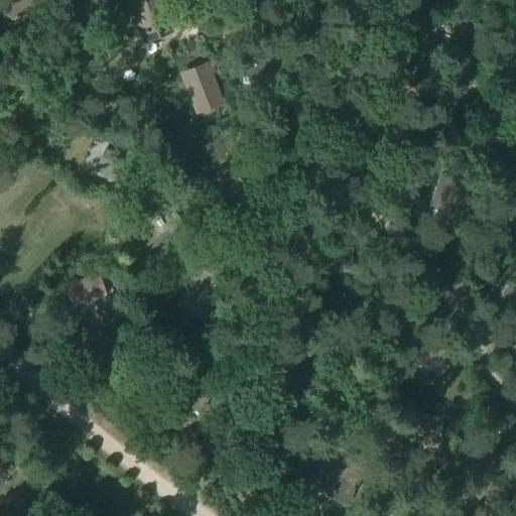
[(0,0),(0,11),(11,22),(31,0),(0,0)]
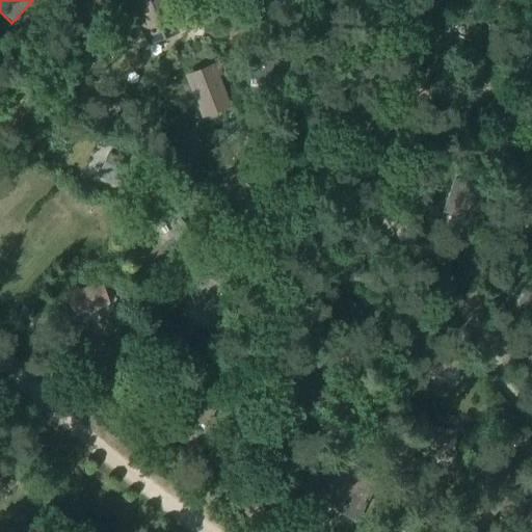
[(171,0),(134,0),(133,0),(141,22),(137,24),(145,46),(179,33),(168,5),(174,3),(171,0)]
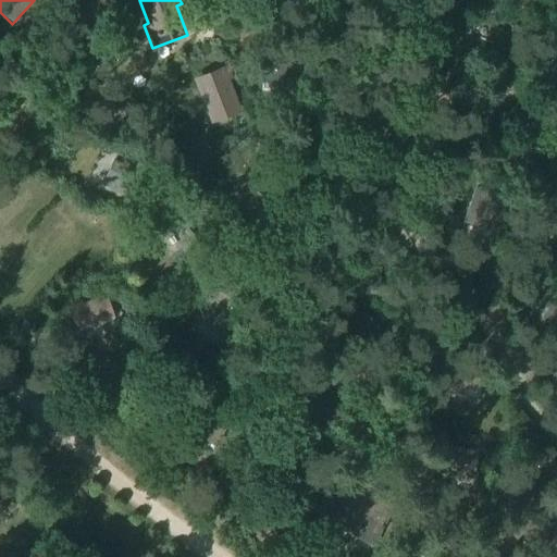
[(277,49),(264,48),(262,84),(297,87),(299,60),(276,59),(277,49)]
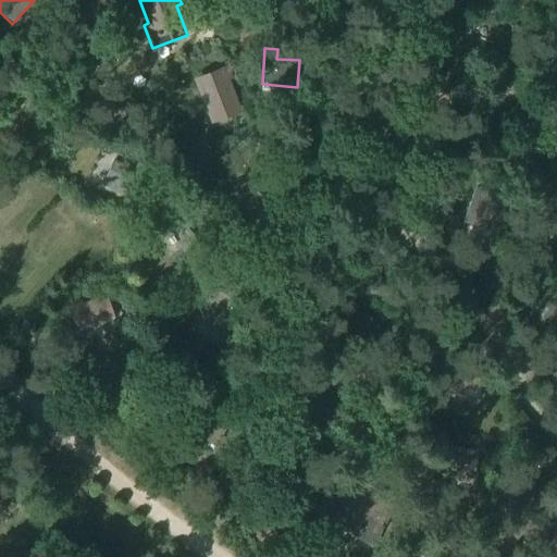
[(233,78),(227,64),(193,78),(211,124),(242,111),(229,79),(233,78)]
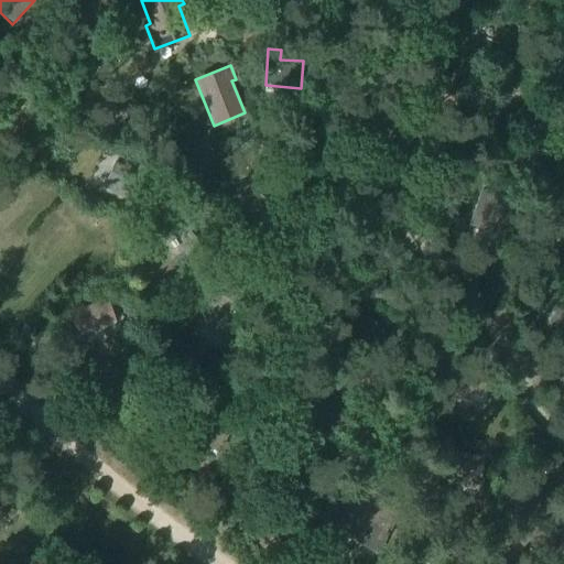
[(147,170),(137,164),(132,171),(116,162),(104,188),(131,202),(147,170)]
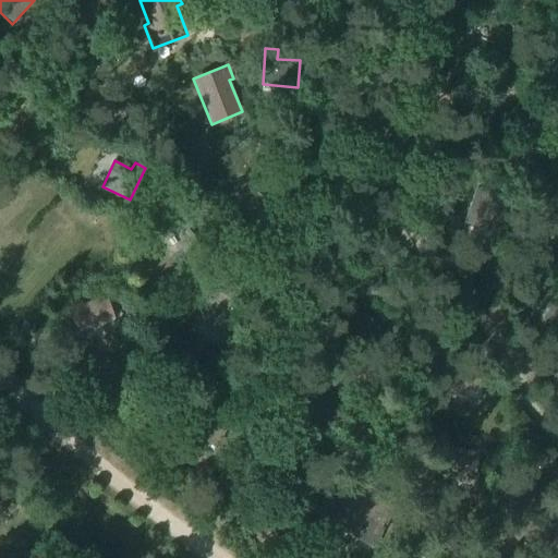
[(508,199),(475,189),(463,222),(496,234),(508,199)]
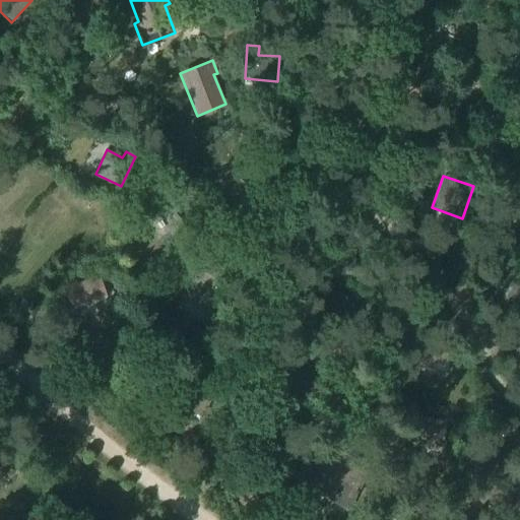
[(167,202),(154,211),(180,247),(193,238),(167,202)]
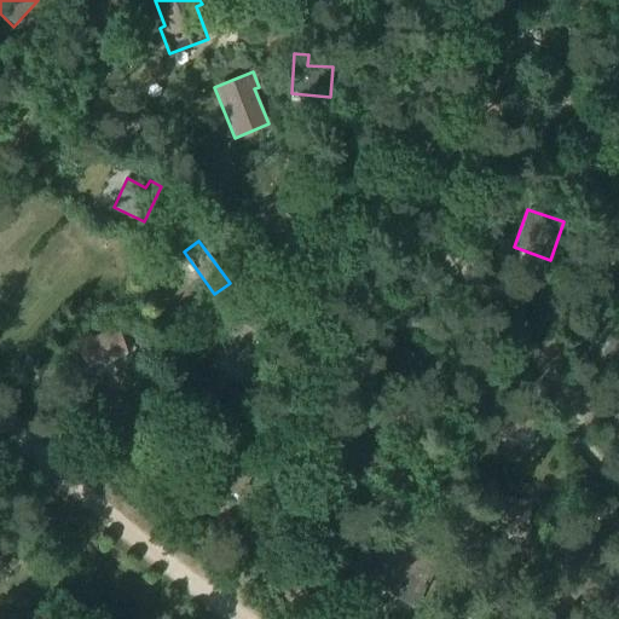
[(267,340),(236,322),(217,358),(249,376),(267,340)]
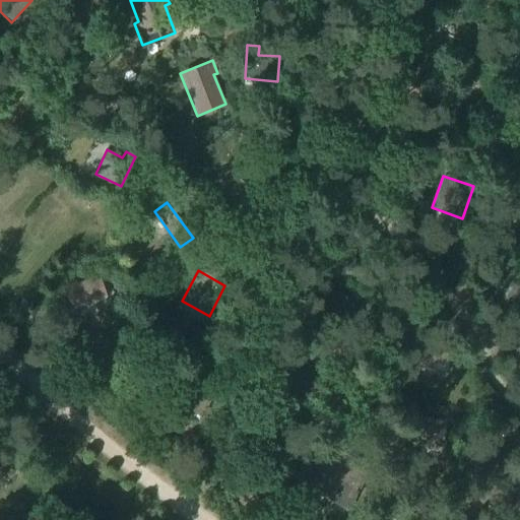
[(72,310),(107,298),(100,276),(76,284),(73,277),(62,281),(72,310)]
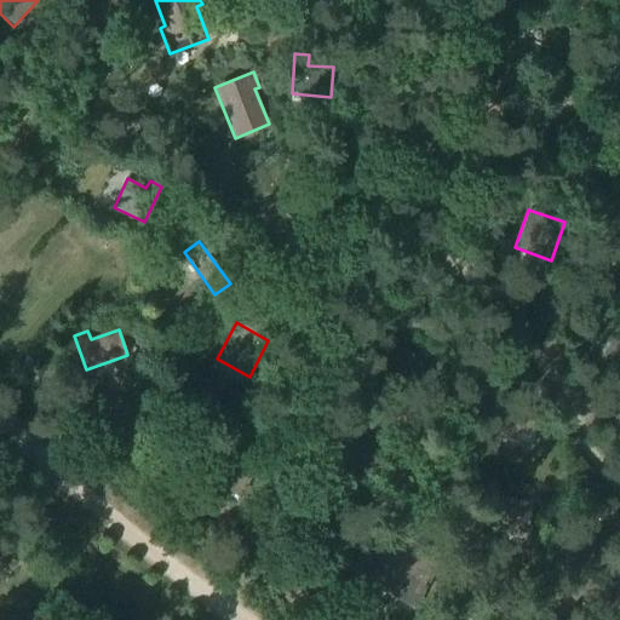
[(257,459),(223,445),(207,482),(241,498),(257,459)]
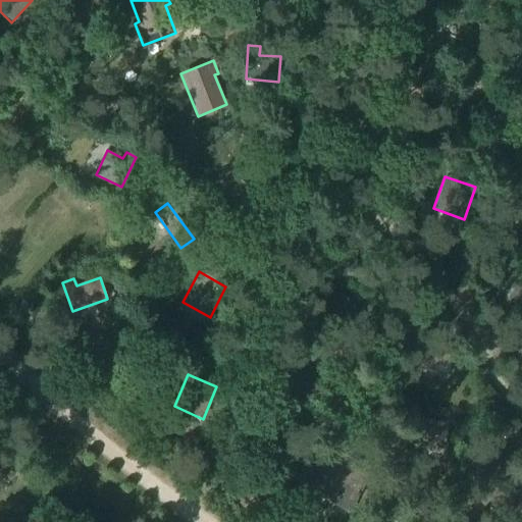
[(312,490),(350,511),(371,470),(333,451),(312,490)]
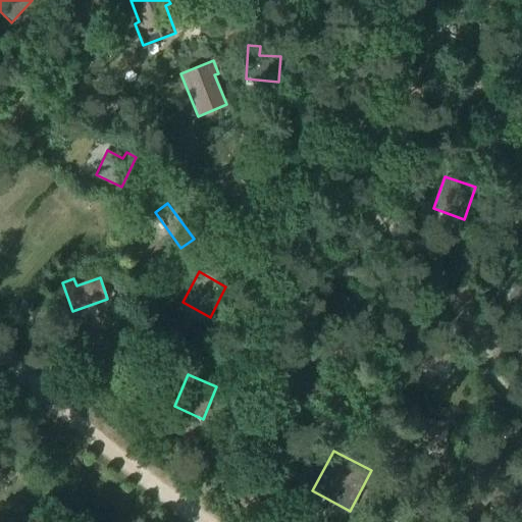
[(481,485),(472,494),(484,506),(492,498),(481,485)]
